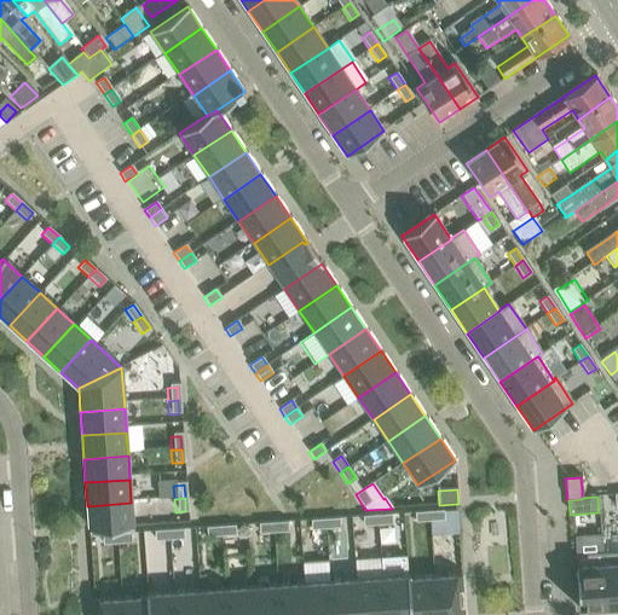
[(133,527),(131,503),(87,506),(88,531),(133,527)]
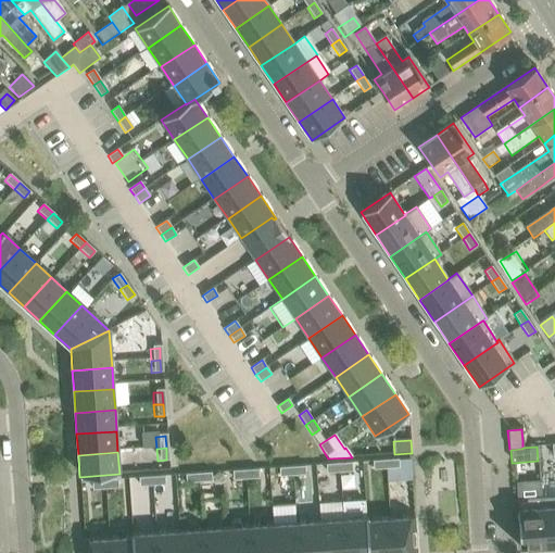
[(398,460),(386,461),(386,469),(399,468),(398,460)]
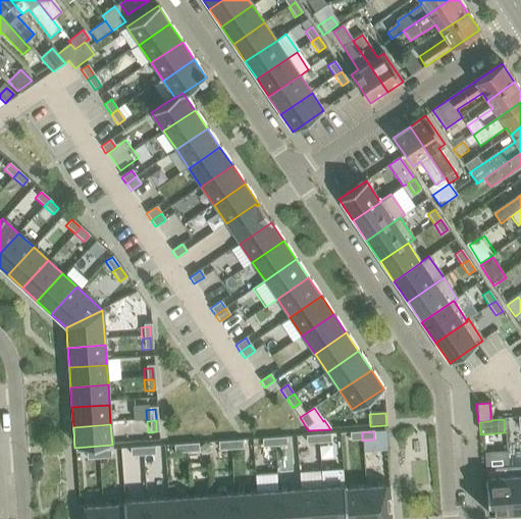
[(350,433),(351,442),(362,442),(361,432),(350,433)]
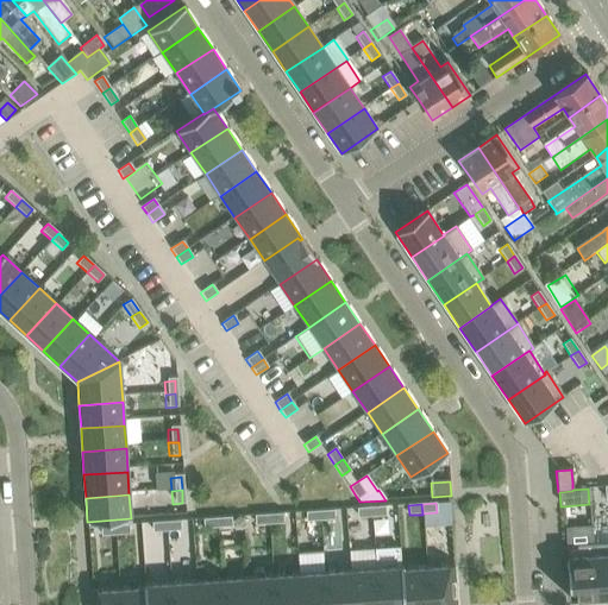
[(369,508),(370,518),(383,517),(382,506),(369,508)]
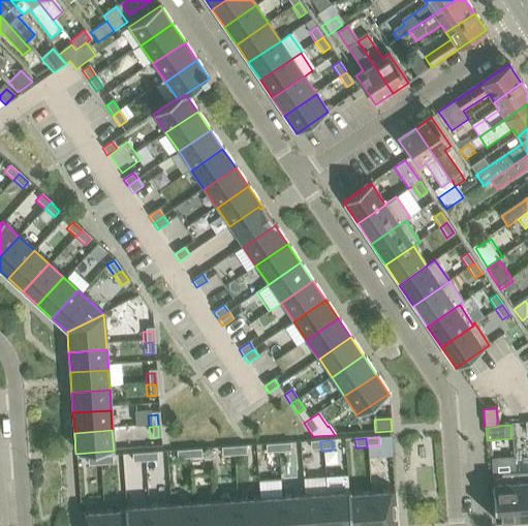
[(321,451),(320,441),(309,442),(310,452),(321,451)]
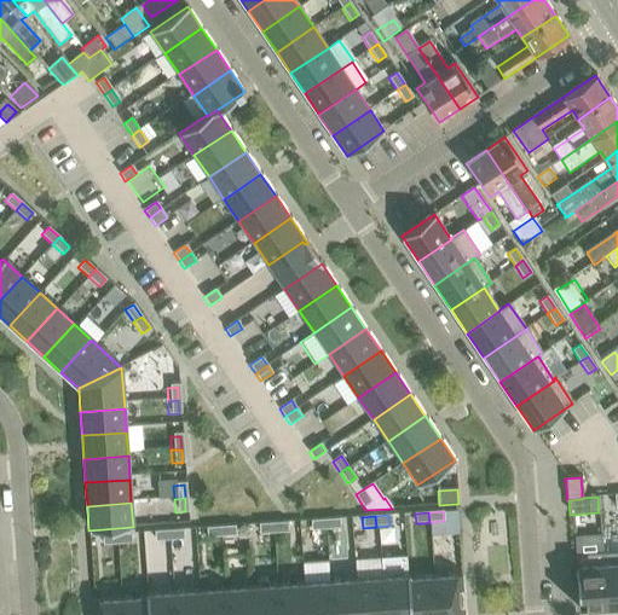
[(339,518),(324,520),(325,529),(340,528),(339,518)]
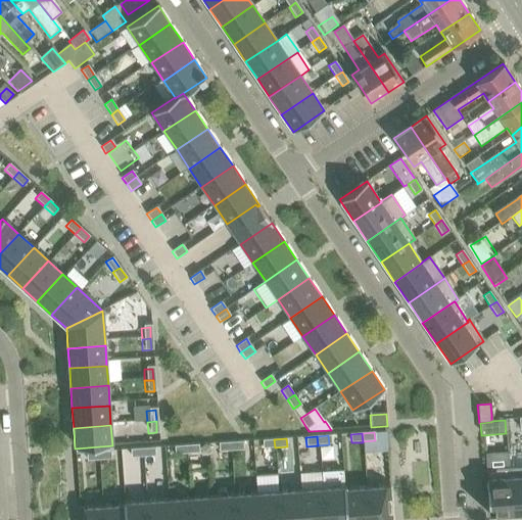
[(274,439),(262,440),(263,448),(275,447),(274,439)]
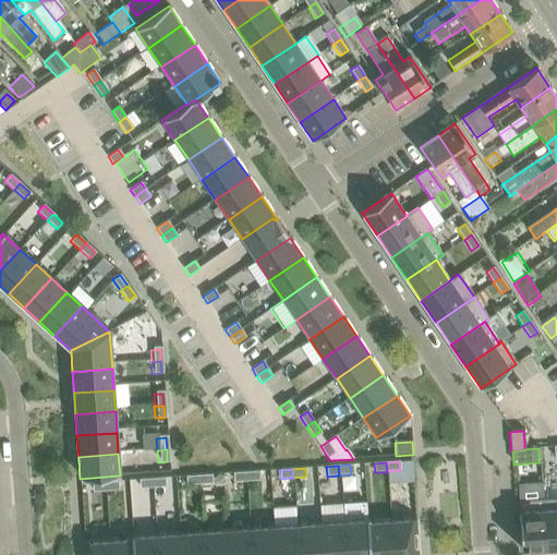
[(232,473),(233,483),(245,482),(244,472),(232,473)]
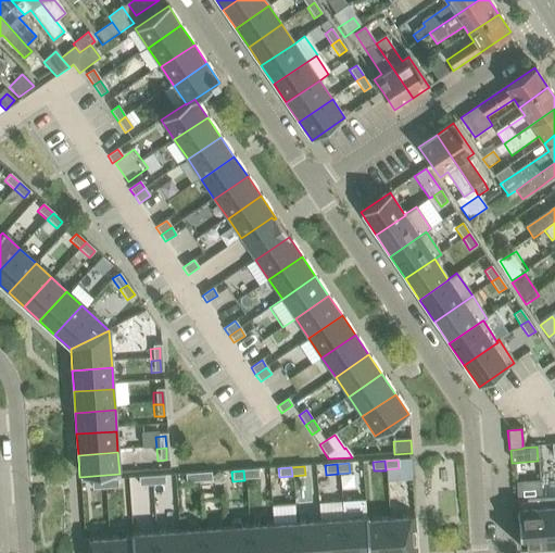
[(255,470),(243,470),(244,480),(256,479),(255,470)]
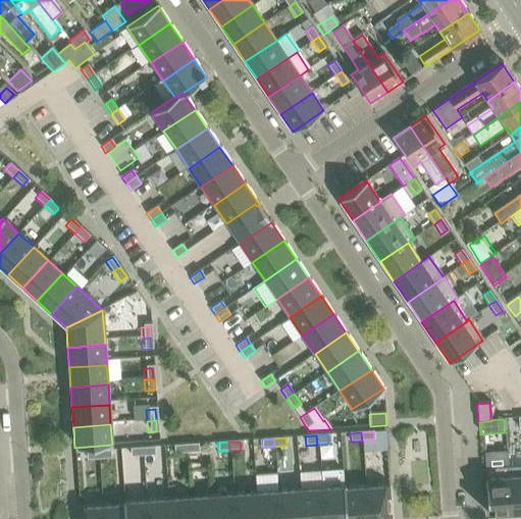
[(196,445),(185,446),(185,454),(196,454),(196,445)]
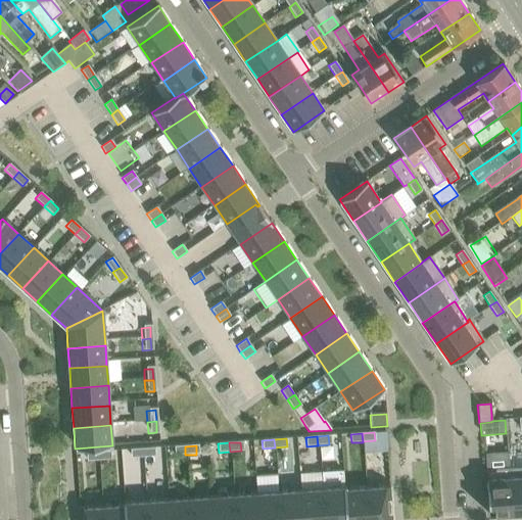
[(174,456),(185,455),(185,446),(174,446),(174,456)]
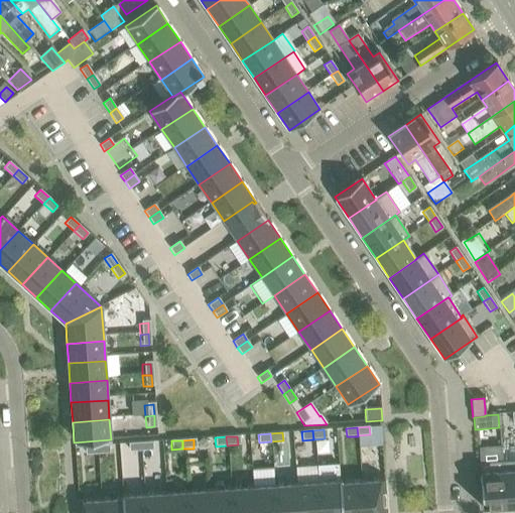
[(152,441),(140,442),(141,451),(153,450),(152,441)]
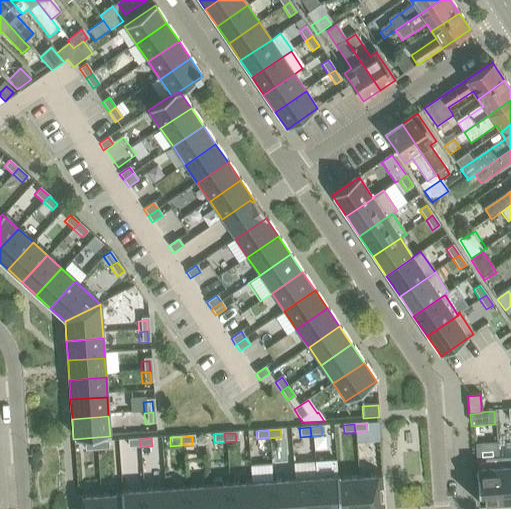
[(139,439),(127,440),(128,448),(140,447),(139,439)]
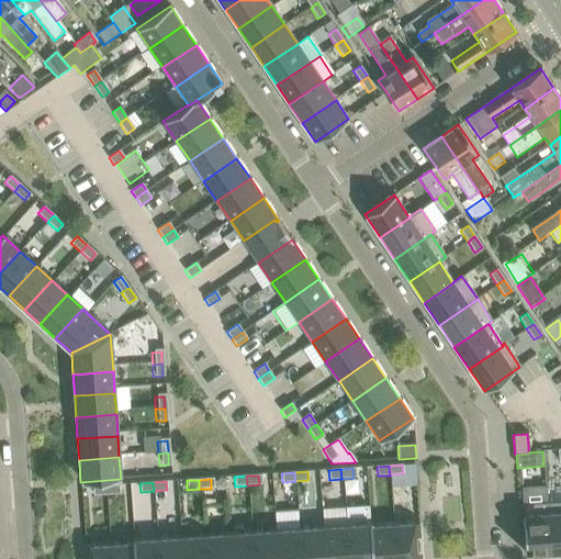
[(104,487),(104,496),(116,495),(116,485),(104,487)]
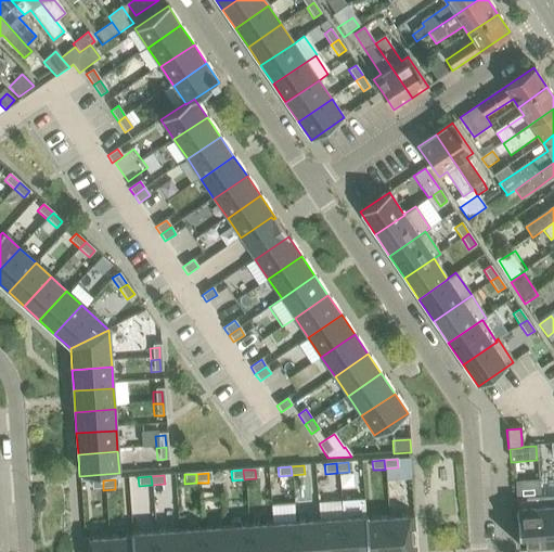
[(103,480),(91,482),(91,491),(103,490),(103,480)]
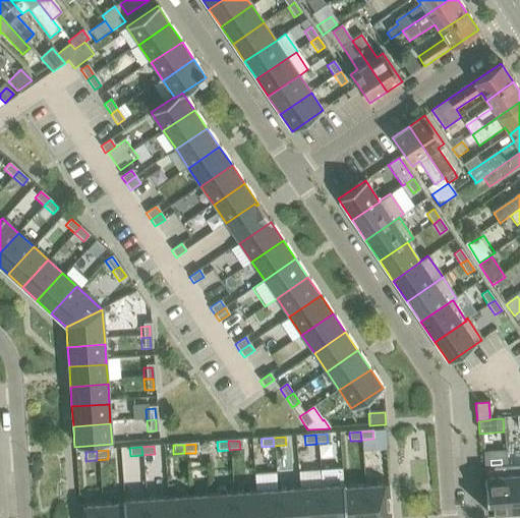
[(519,465),(507,466),(506,466),(510,513),(519,512),(519,465)]
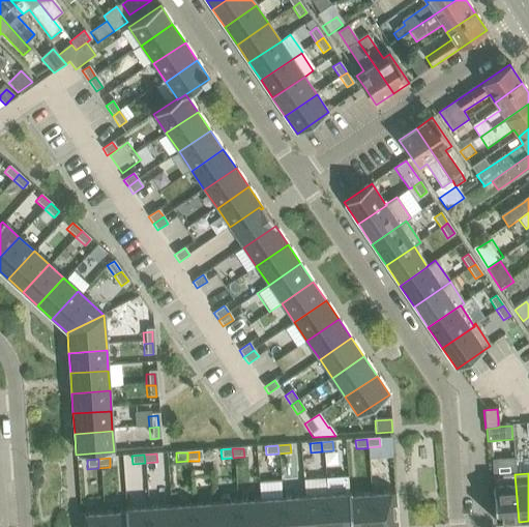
[(515,474),(492,476),(494,508),(495,524),(519,522),(515,474)]
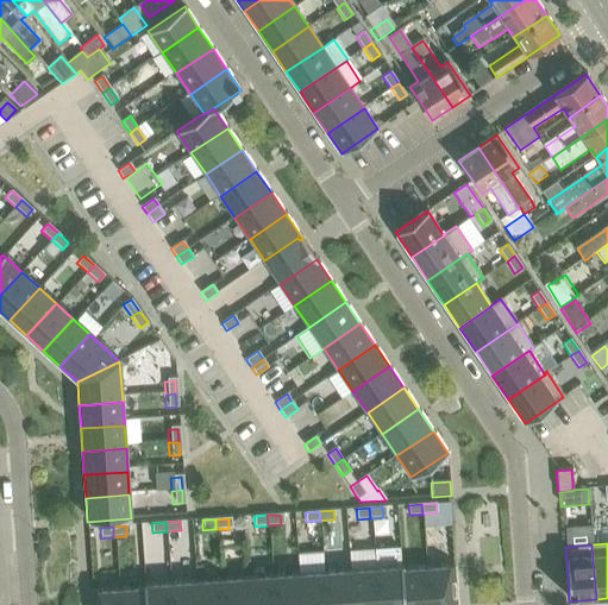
[(427,568),(430,604),(456,604),(453,566),(427,568)]
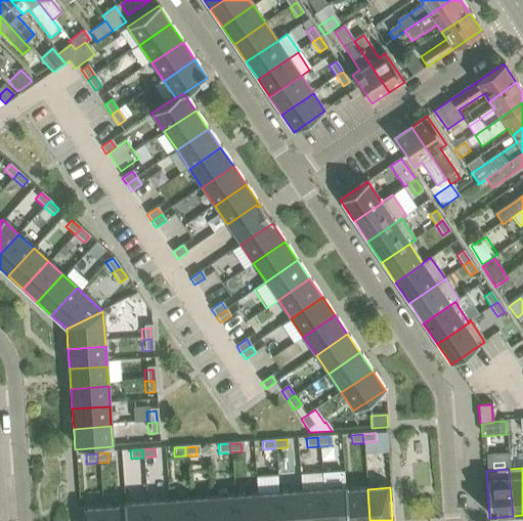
[(346,488),(323,490),(325,520),(348,520),(346,490),(346,488)]
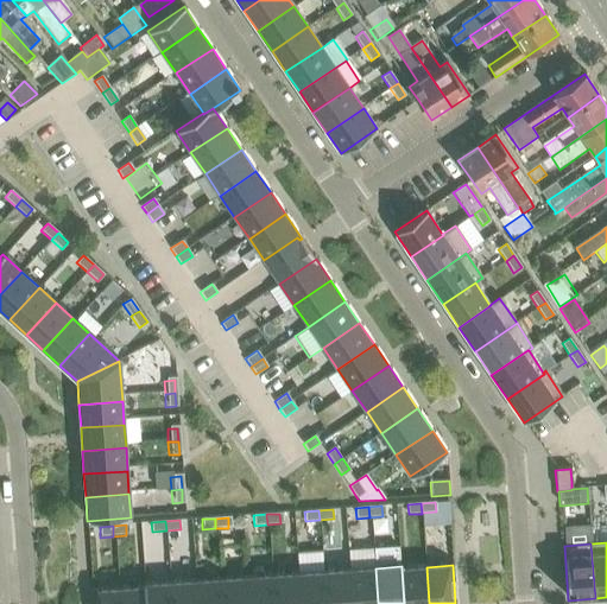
[(429,603),(427,567),(402,568),(404,603),(429,603)]
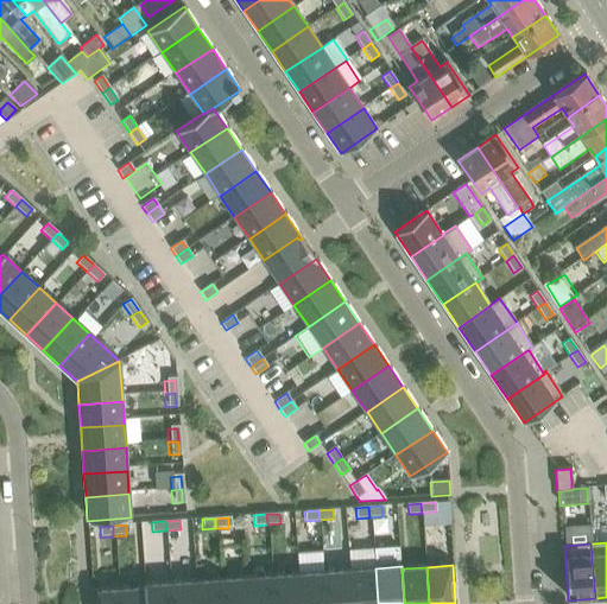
[(378,603),(375,568),(349,570),(352,603),(378,603)]
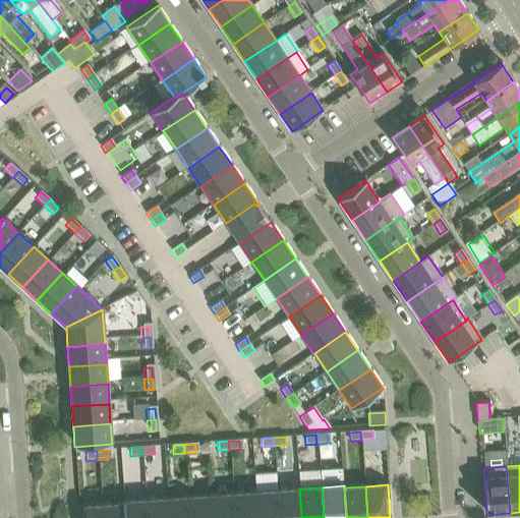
[(301,517),(299,488),(277,491),(279,517),(301,517)]
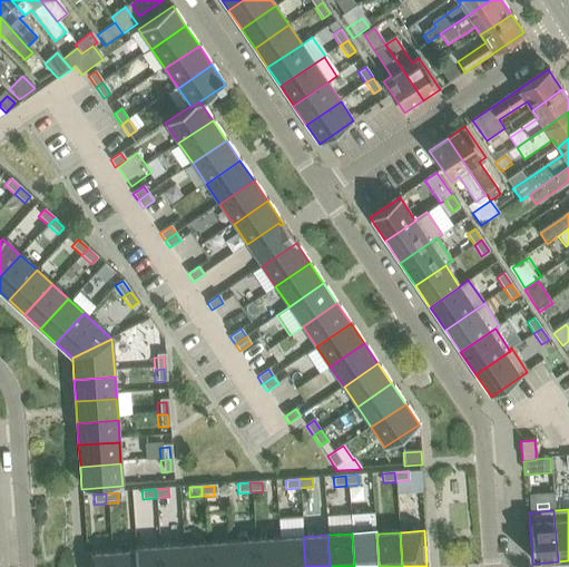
[(305,566),(303,537),(280,538),(281,566),(305,566)]
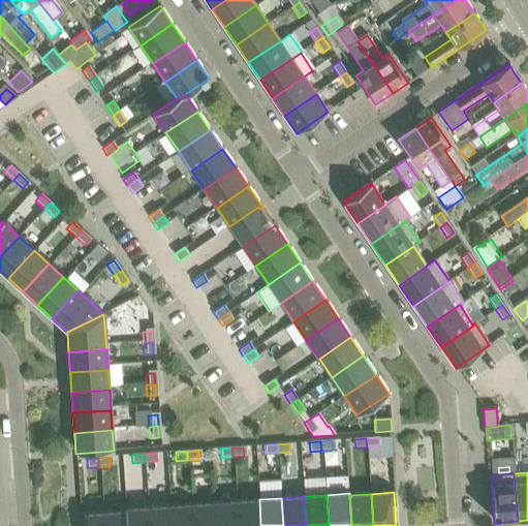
[(260,525),(259,499),(237,501),(239,525),(260,525)]
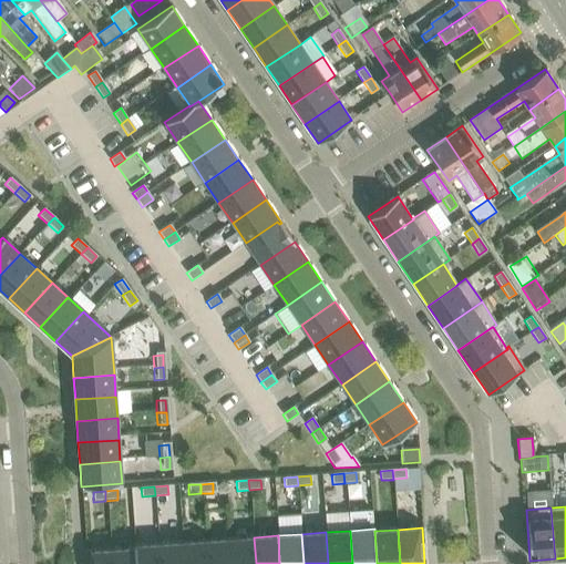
[(256,563),(254,537),(229,539),(232,563),(256,563)]
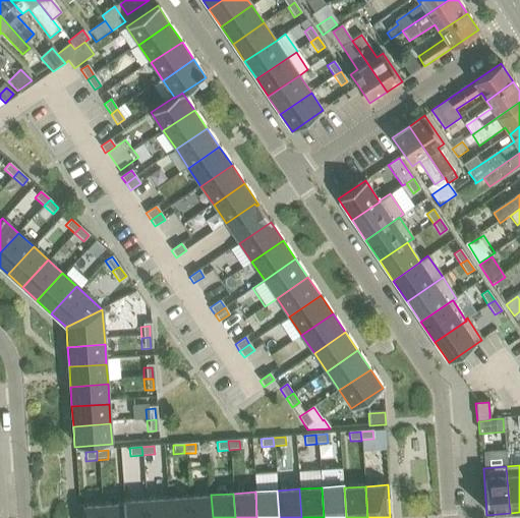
[(213,517),(211,495),(189,497),(190,517),(213,517)]
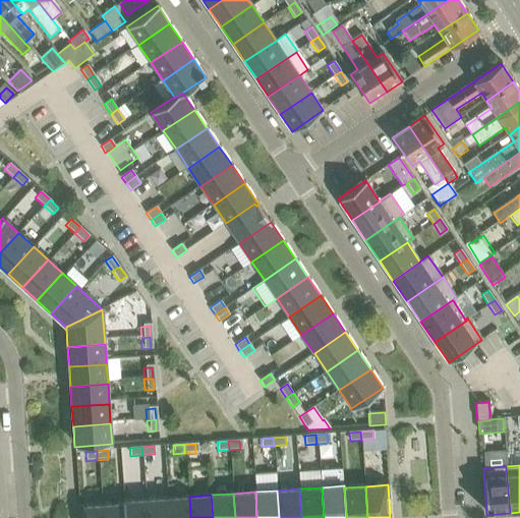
[(190,517),(189,497),(167,498),(168,517),(190,517)]
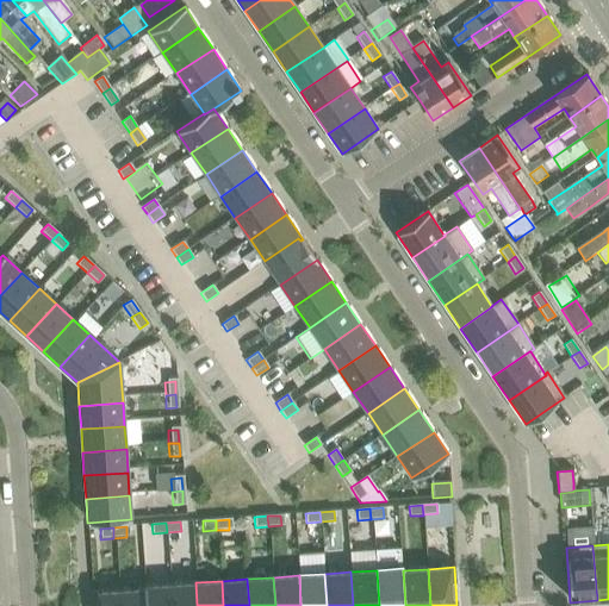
[(197,605),(196,582),(169,585),(171,605),(197,605)]
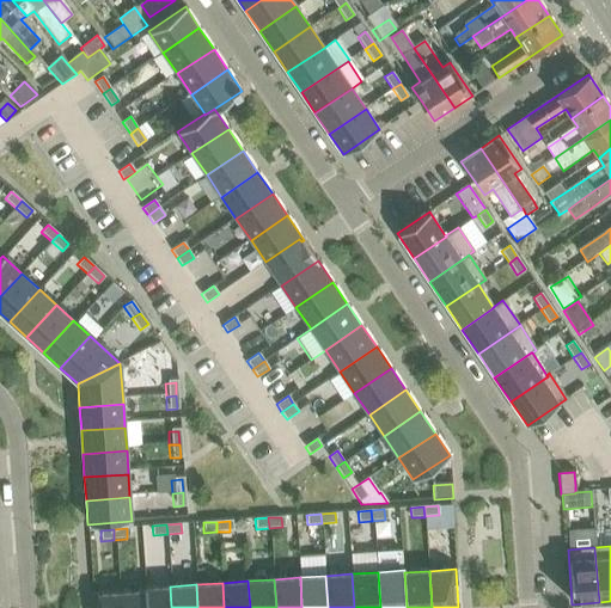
[(171,607),(170,587),(144,588),(144,590),(145,590),(145,607),(171,607)]
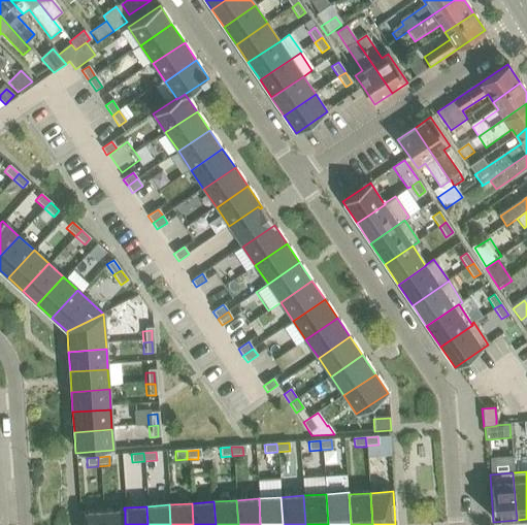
[(125,524),(125,510),(124,510),(102,512),(103,524),(125,524)]
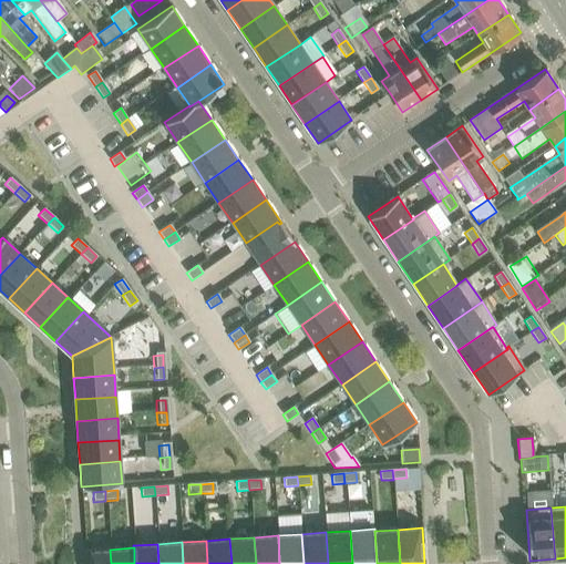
[(111,563),(110,550),(85,551),(86,563),(111,563)]
